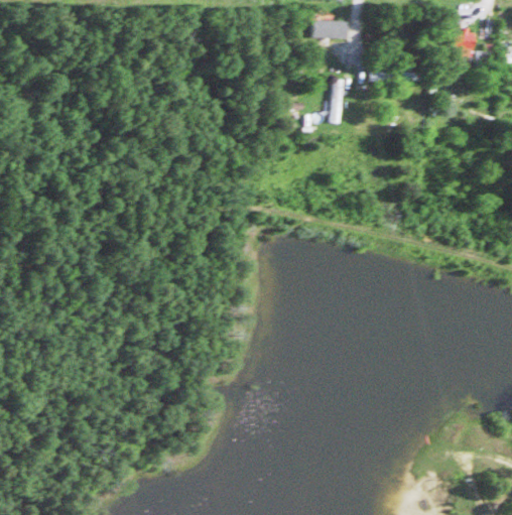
[(347,20),(311,19),(310,36),(347,37),(347,20)]
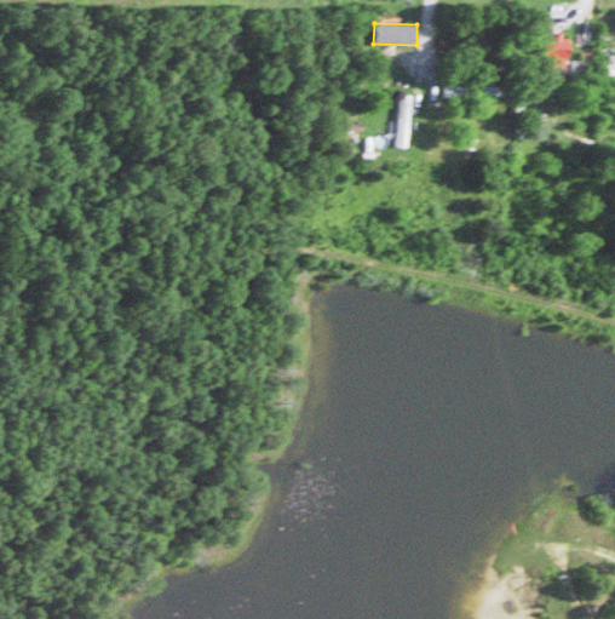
[(565,67),(567,35),(550,34),(549,44),(542,44),(541,66),(565,67)]
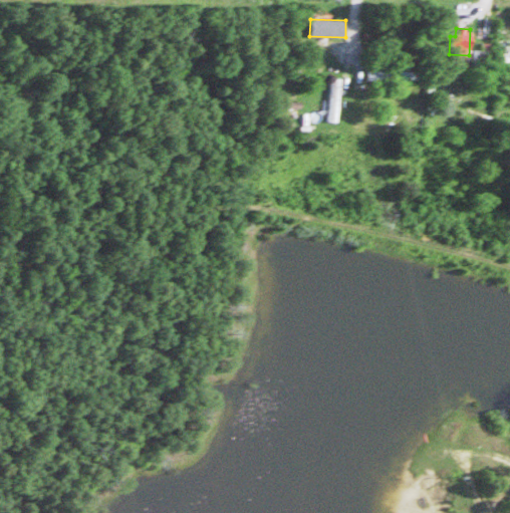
[(473,50),(473,67),(490,67),(491,50),(473,50)]
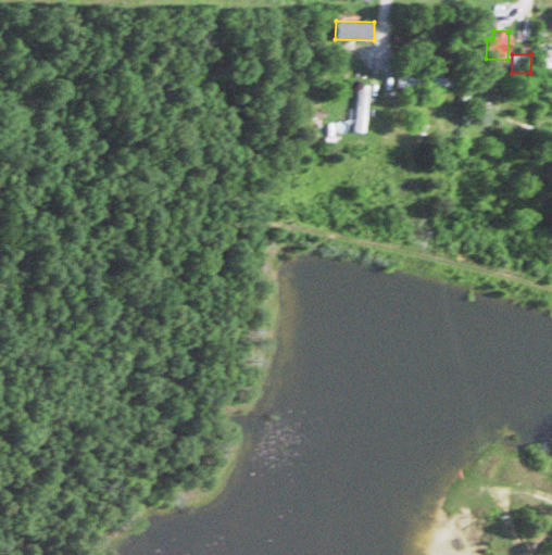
[(398,87),(411,87),(411,77),(398,77),(398,87)]
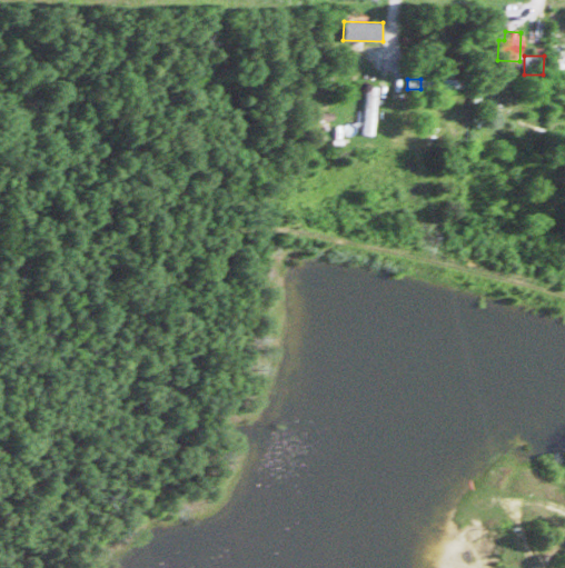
[(462,80),(425,80),(425,89),(462,89),(462,80)]
